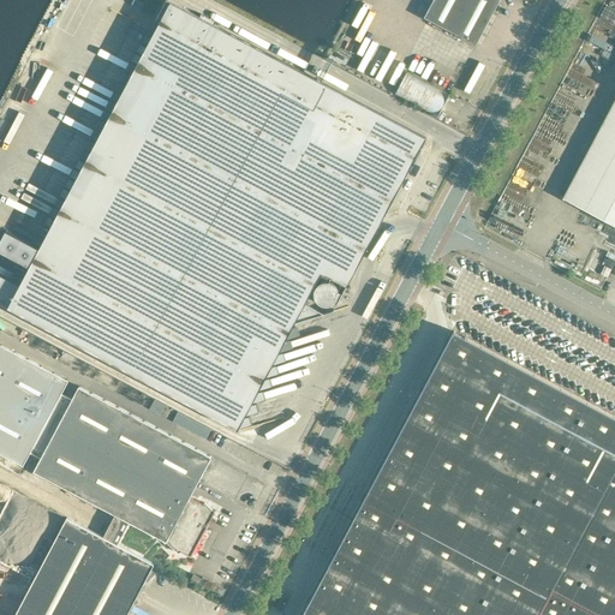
[(0,274),(0,303),(238,429),(294,323),(334,311),(427,137),(214,24),(215,22),(216,23),(216,22),(201,13),(201,15),(202,15),(199,17),(168,0),(166,0),(156,18),(160,21),(19,285),(0,274)]
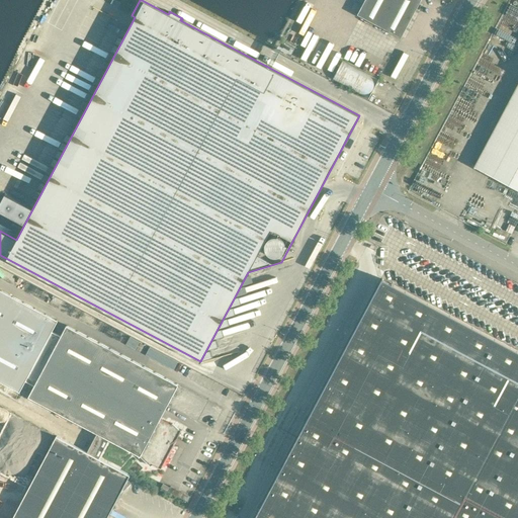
[(364,0),(357,14),(401,37),(420,0),(364,0)]
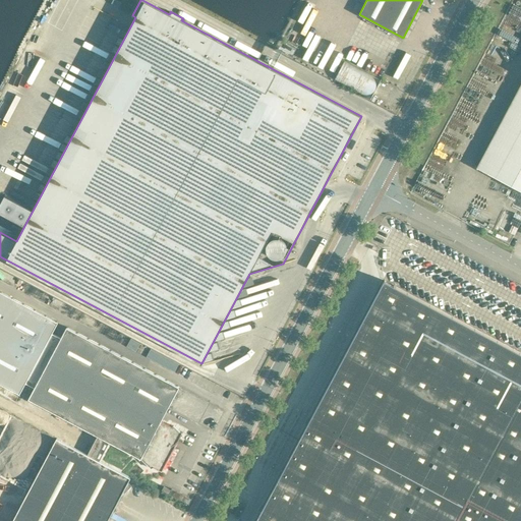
[(370,99),(381,80),(345,61),(335,79),(370,99)]
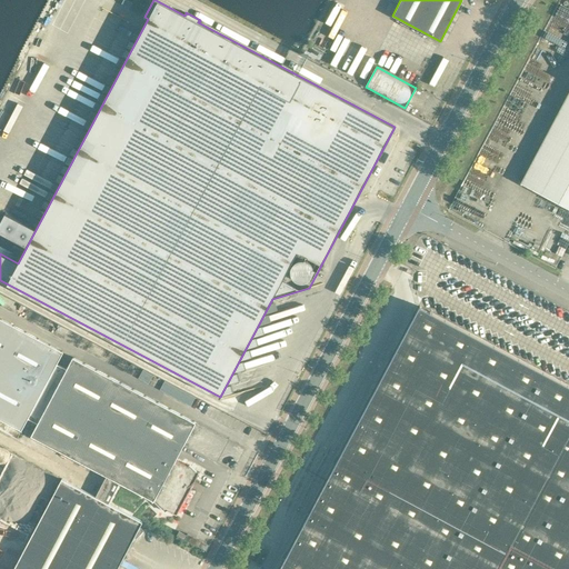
[(568,91),(532,160),(520,183),(568,209),(568,91)]
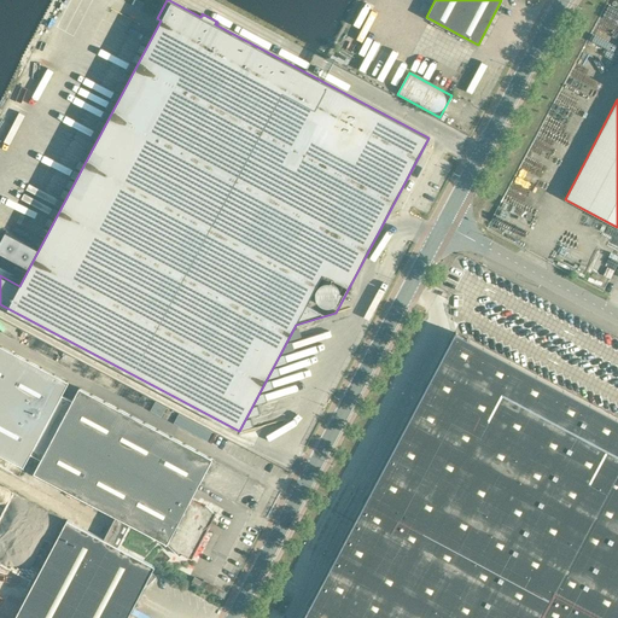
[(617,617),(617,419),(455,332),(303,617),(617,617)]
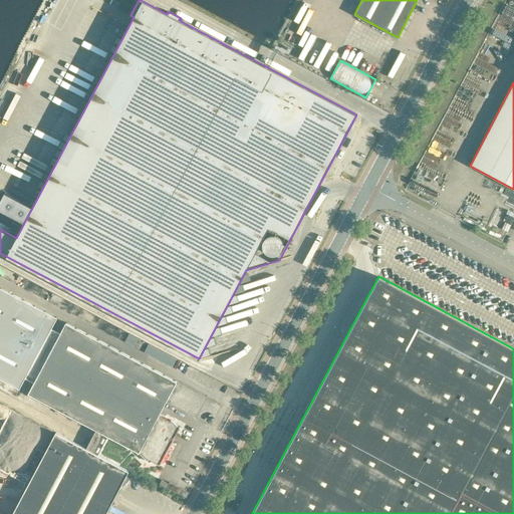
[(98,455),(108,436),(129,447),(139,452),(138,454),(139,454),(139,453),(140,453),(150,462),(151,461),(152,461),(160,466),(173,441),(172,441),(170,440),(181,429),(171,420),(170,422),(169,422),(170,421),(159,416),(166,402),(177,381),(129,355),(66,322),(60,333),(51,329),(57,318),(0,287),(0,388),(15,397),(25,378),(34,382),(28,394),(96,430),(86,449),(56,433),(12,513),(105,513),(129,471),(98,455)]
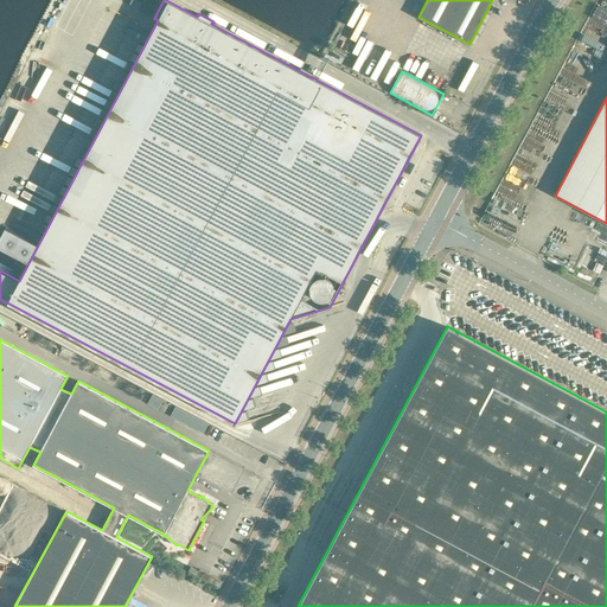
[(223,582),(210,575),(200,569),(199,572),(191,567),(189,572),(221,588),(223,582)]
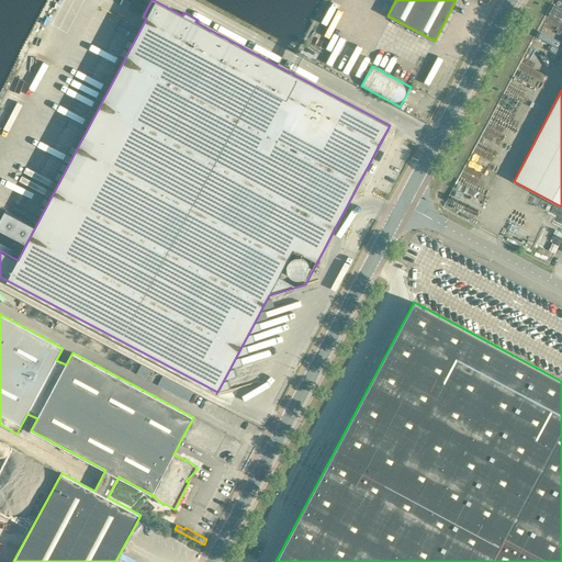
[(253,555),(257,558),(265,546),(259,543),(253,555)]
